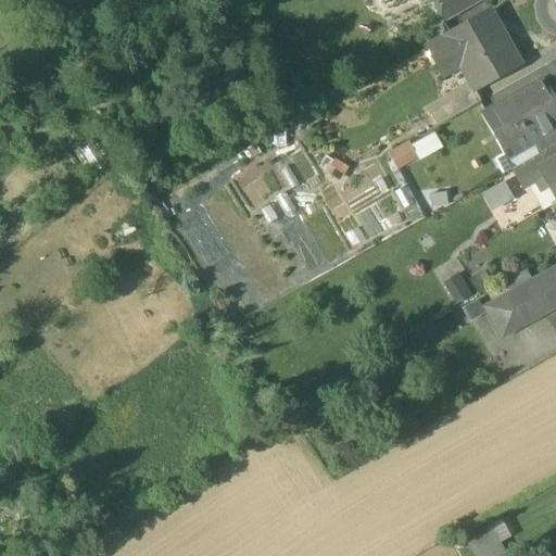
[(431,0),(443,21),(479,0),(431,0)]
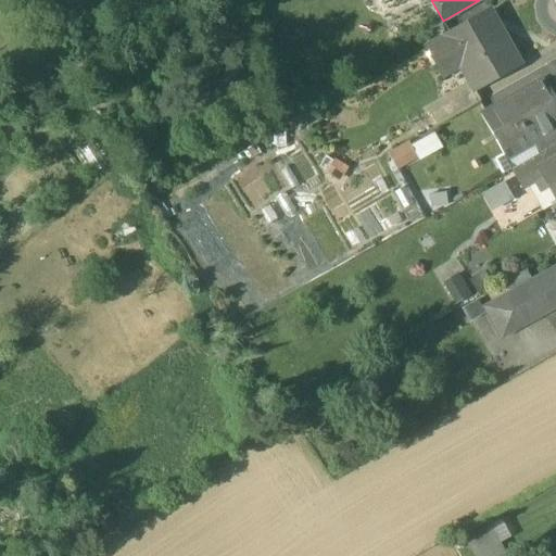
[(490,12),(426,48),(443,79),(468,65),(480,87),(520,65),(490,12)]
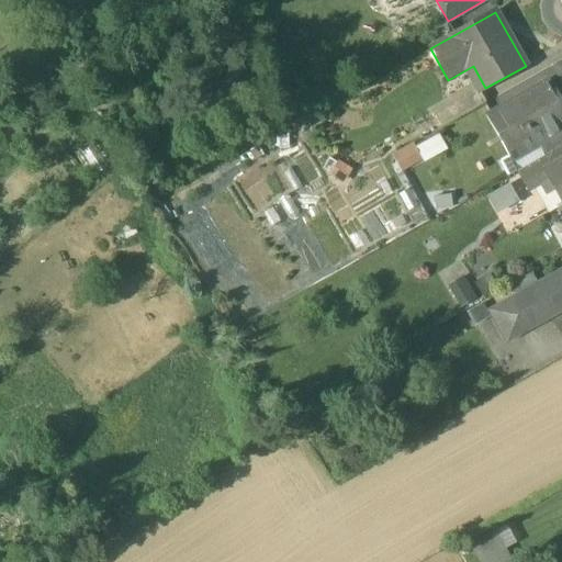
[(255,40),(228,46),(229,53),(256,46),(255,40)]
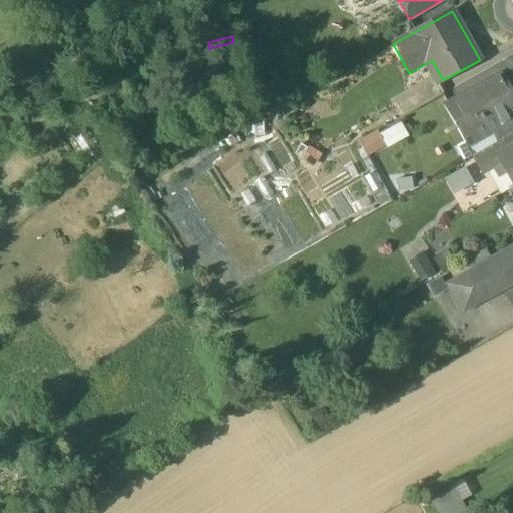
[(512,54),(503,60),(512,76),(512,54)]
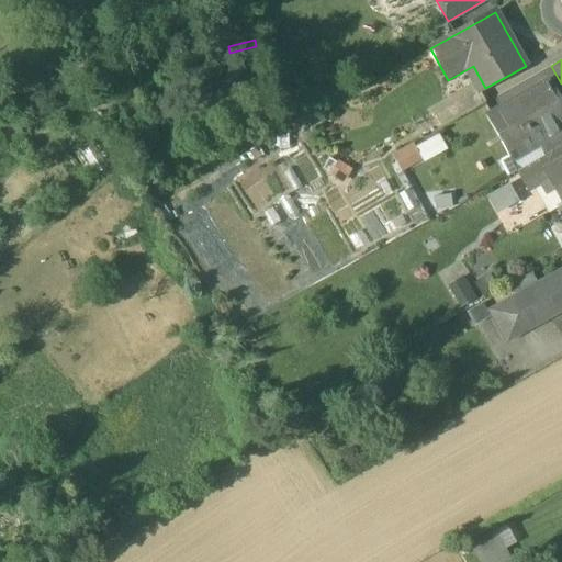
[(561,111),(546,82),(490,115),(504,141),(509,137),(519,155),(540,144),(539,142),(561,128),(561,119),(560,115),(561,114),(561,111)]
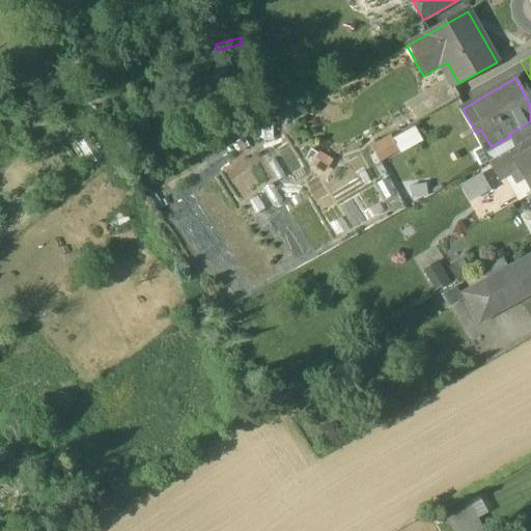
[(451,82),(409,106),(417,120),(458,96),(451,82)]
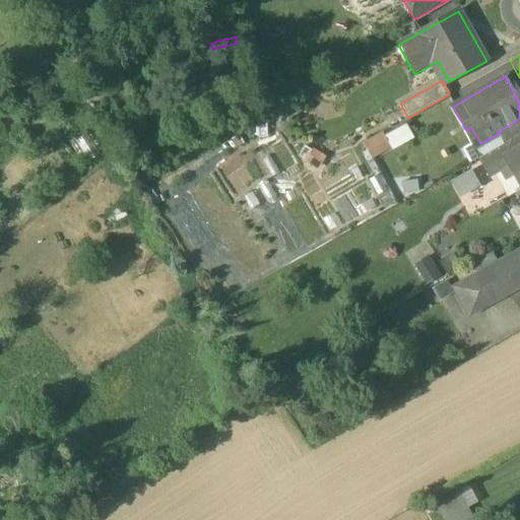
[(519,119),(499,131),(500,133),(505,142),(519,134),(519,119)]
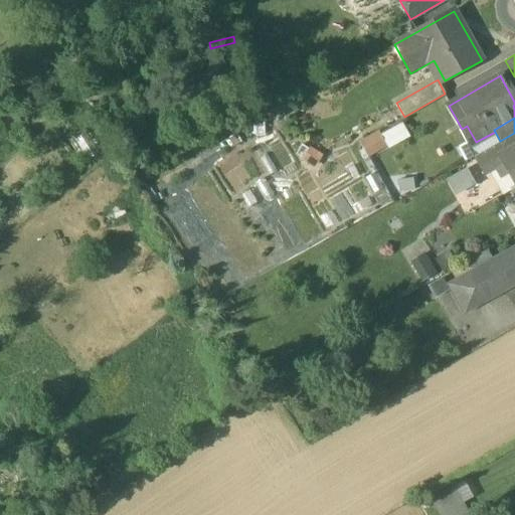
[(367,156),(409,137),(403,122),(361,140),(367,156)]
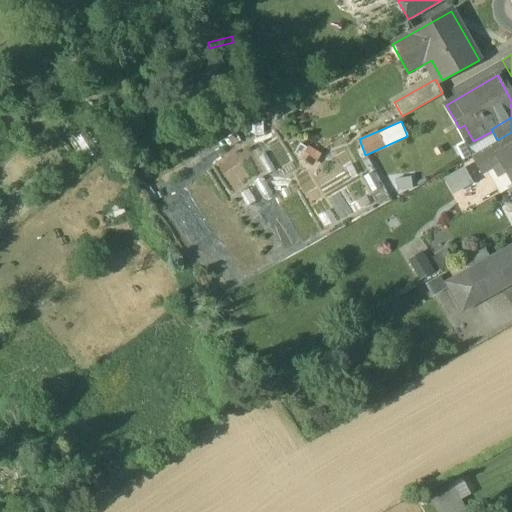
[(511,132),(497,140),(471,155),(481,173),(499,163),(495,157),(511,147),(511,132)]
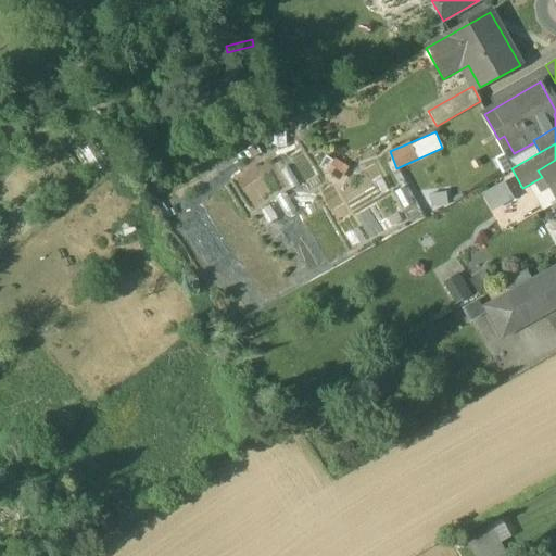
[(343,179),(348,165),(332,160),(327,174),(343,179)]
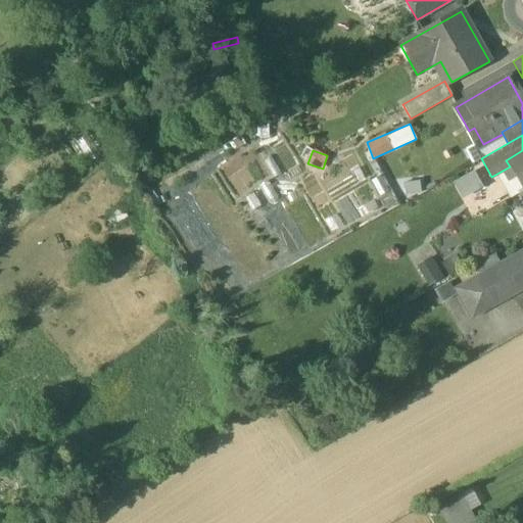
[(522,150),(506,160),(510,167),(522,190),(522,150)]
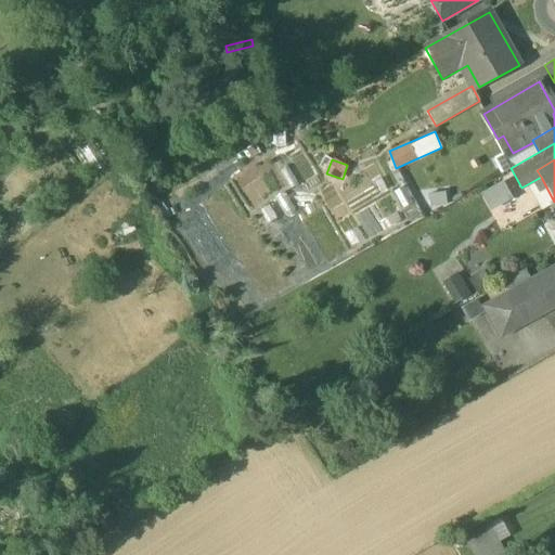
[(481,192),(491,209),(513,197),(503,180),(481,192)]
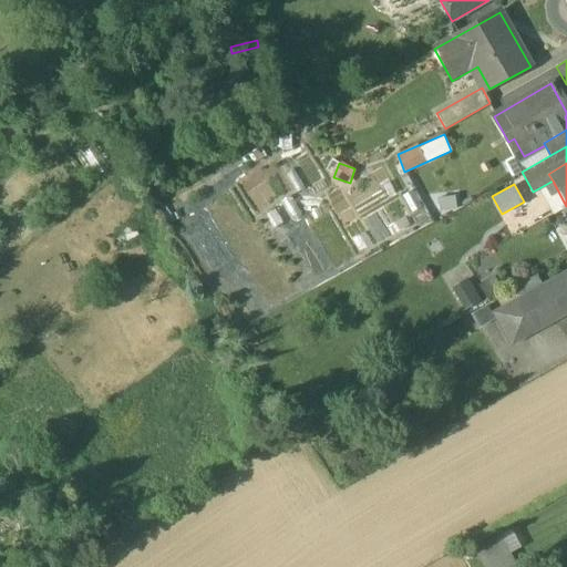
[(566,274),(534,292),(535,295),(496,316),(512,342),(553,320),(549,313),(566,303),(566,274)]
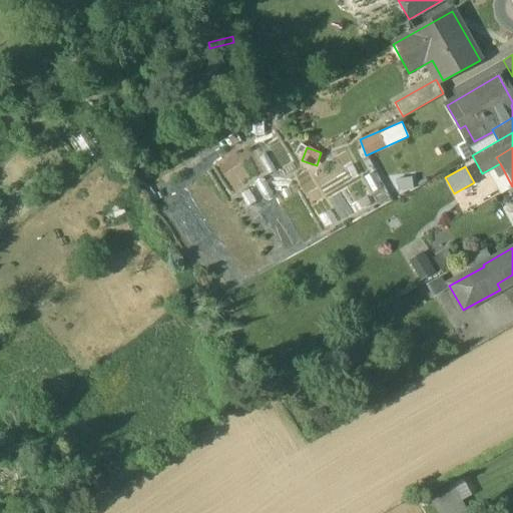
[(421,250),(408,261),(422,278),(434,269),(421,250)]
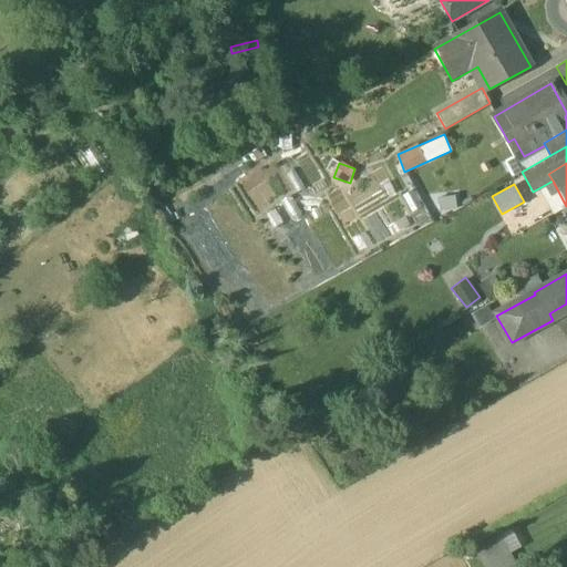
[(515,566),(518,566),(511,550),(521,546),(512,528),(475,546),(485,566),(515,566)]
